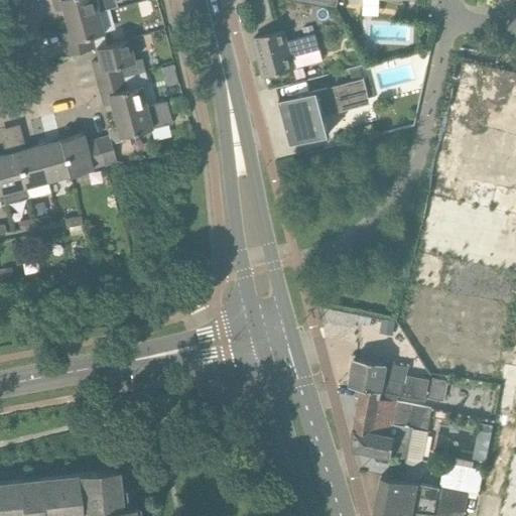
[(66,21),(98,12),(95,0),(52,0),(53,2),(56,2),(58,11),(62,9),(66,21)]
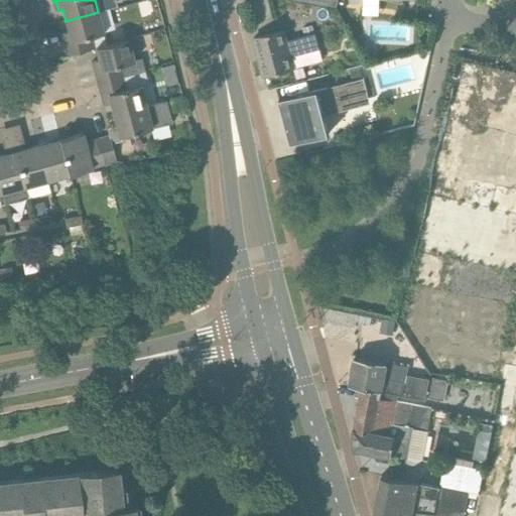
[(97,48),(93,36),(104,34),(98,12),(66,21),(69,32),(66,33),(68,42),(65,43),(69,56),(96,49),(97,48)]
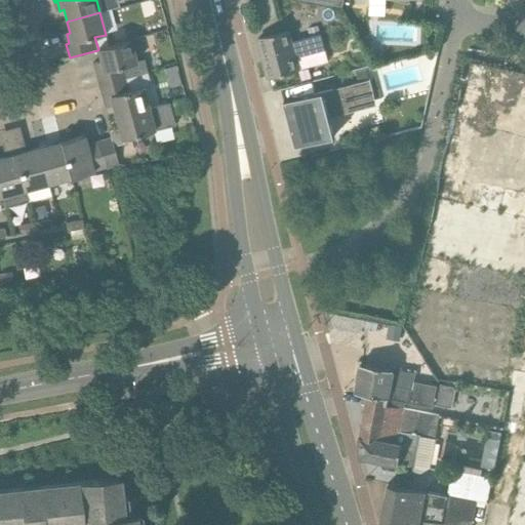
[(270,79),(300,71),(297,58),(325,51),(321,36),(293,42),(290,31),(259,39),(270,79)]
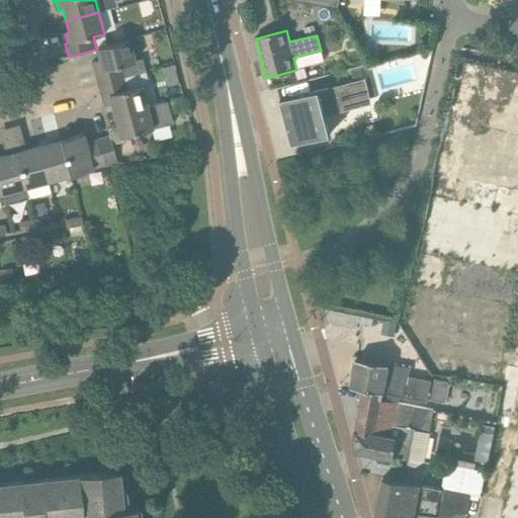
[(98,85),(125,78),(121,66),(134,62),(127,40),(97,49),(96,50),(99,62),(95,63),(98,72),(95,73),(98,85)]
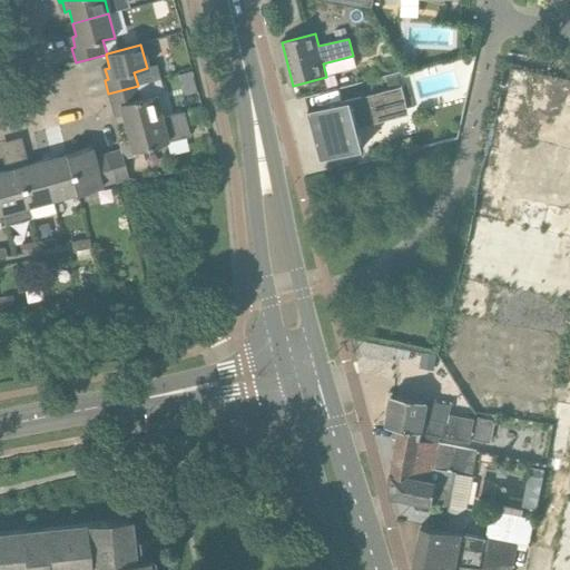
[(385,80),(387,91),(400,88),(396,77),(385,80)]
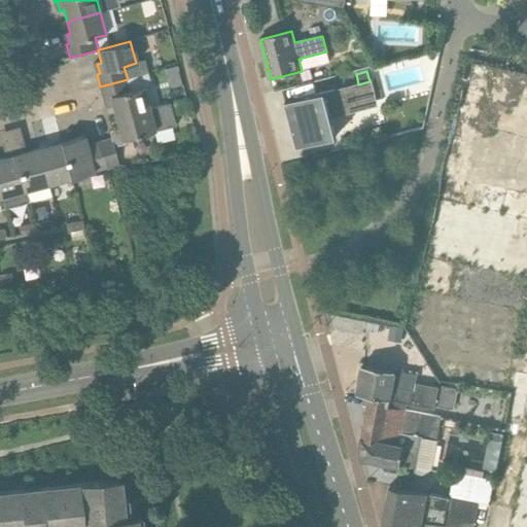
[(116,118),(148,110),(142,89),(131,92),(128,79),(100,86),(104,100),(106,99),(109,108),(113,107),(116,118)]
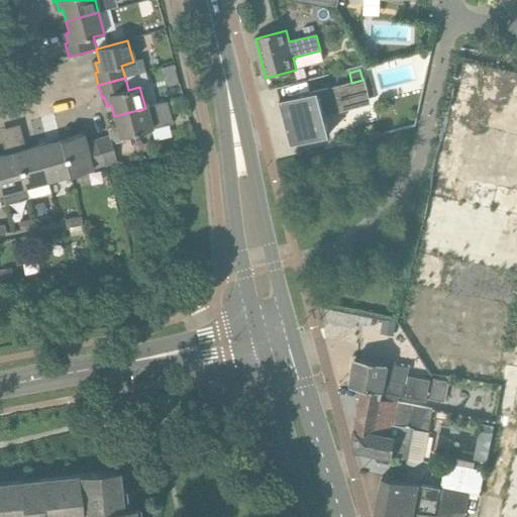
[(291,146),(302,143),(329,136),(323,112),(370,100),(365,80),(363,80),(351,83),(279,102),(291,146)]
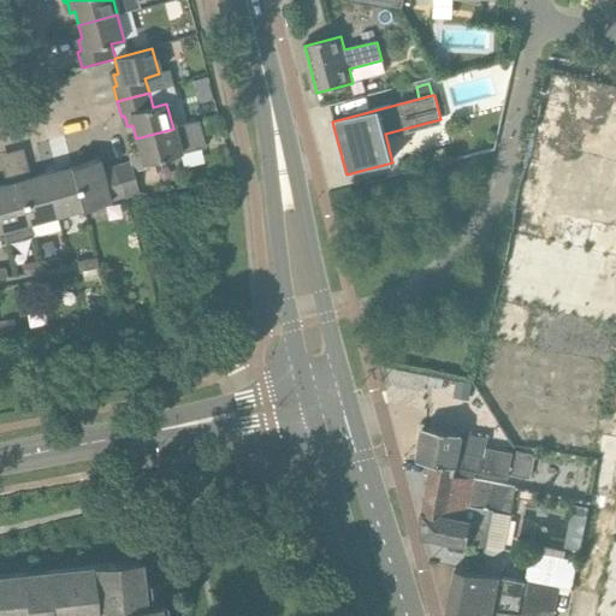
[(124,199),(125,199),(140,195),(134,172),(144,169),(143,164),(181,154),(173,129),(136,138),(140,153),(135,154),(136,159),(130,161),(130,164),(116,169),(124,199)]
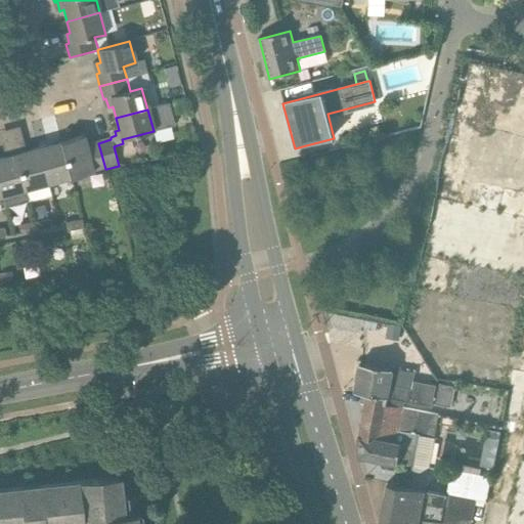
[(5,146),(25,141),(19,124),(0,130),(5,146)]
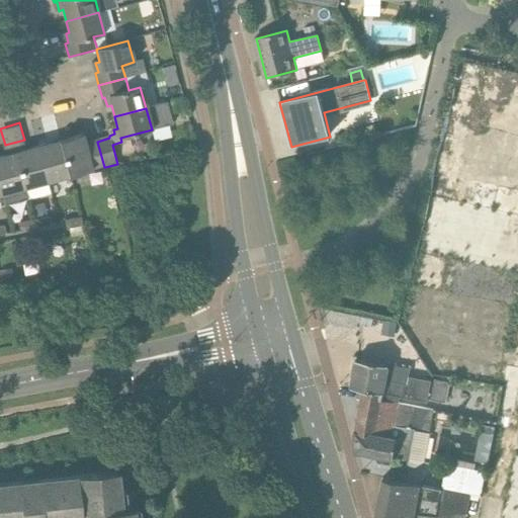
[(451,260),(517,271),(517,184),(459,175),(467,127),(442,123),(414,285),(446,290),(451,260)]
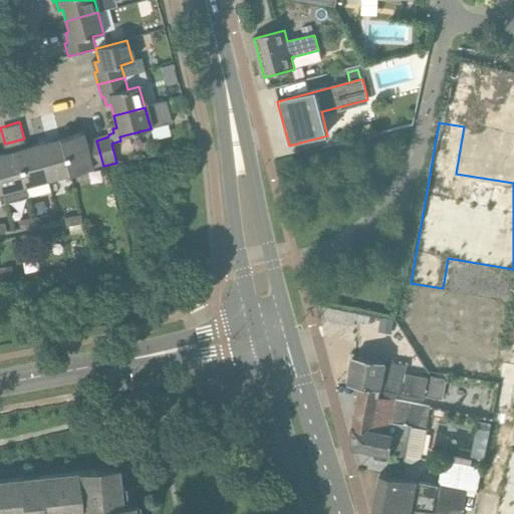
[(69,176),(103,166),(96,141),(85,144),(82,135),(59,141),(69,176)]
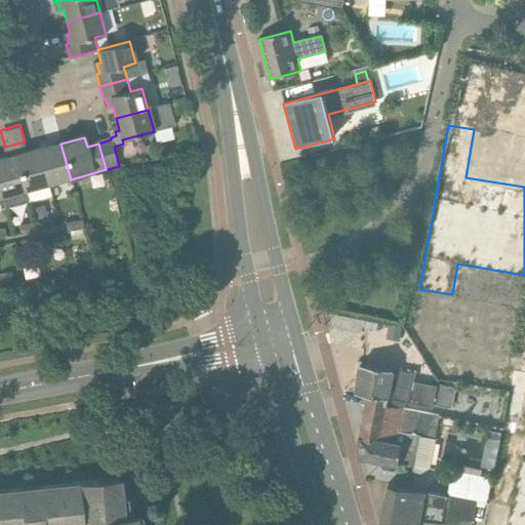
[(48,186),(71,179),(61,144),(38,150),(48,186)]
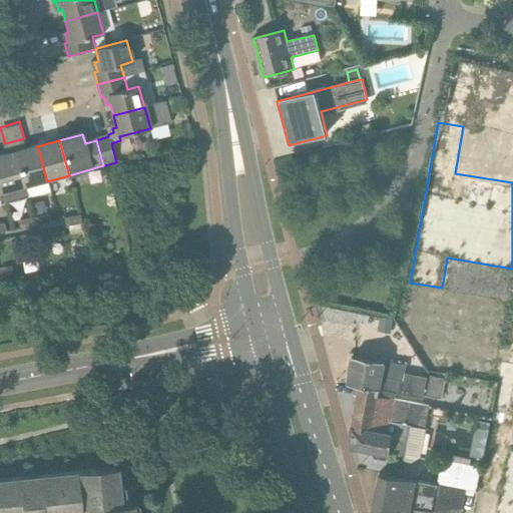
[(25,186),(47,181),(37,146),(26,149),(24,144),(14,146),(25,186)]
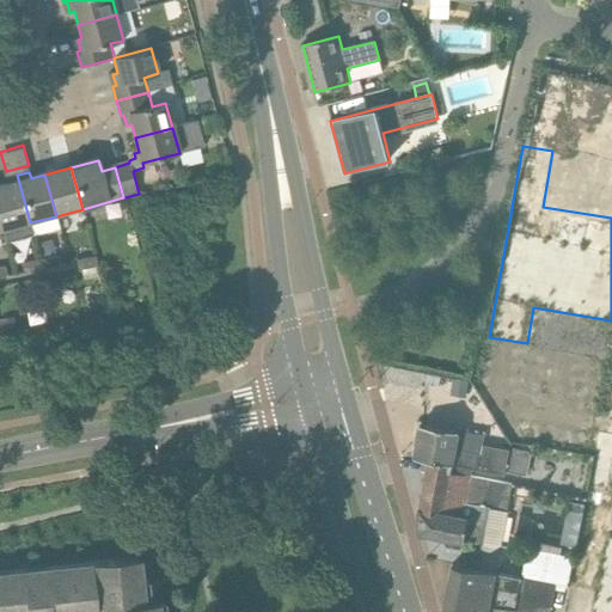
[(0,215),(4,230),(30,222),(17,175),(5,178),(6,184),(0,185),(0,215)]
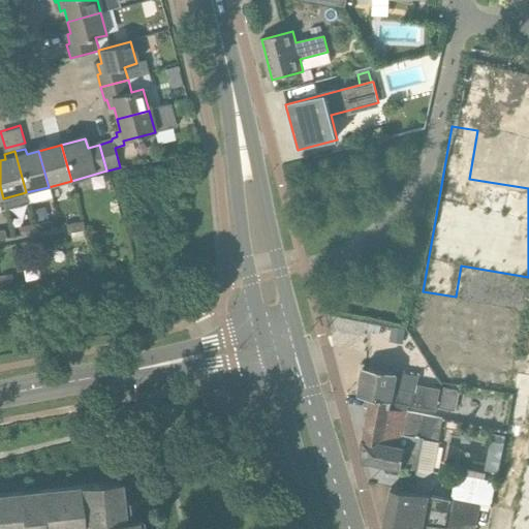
[(36,234),(53,230),(51,221),(35,224),(36,234)]
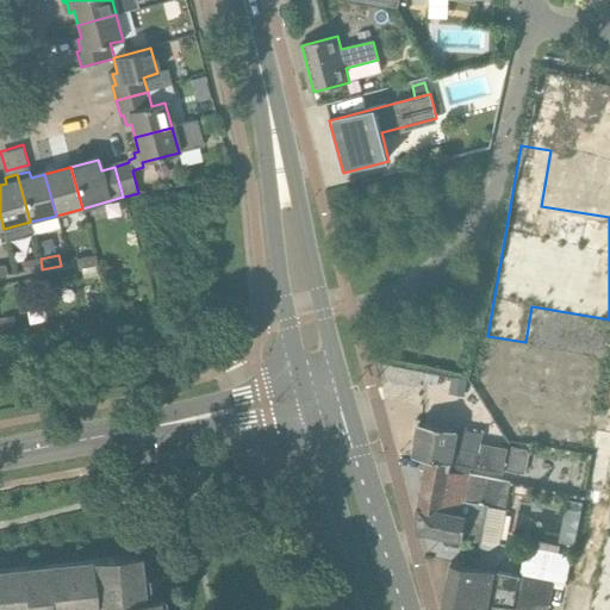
[(79,269),(98,267),(95,256),(76,260),(79,269)]
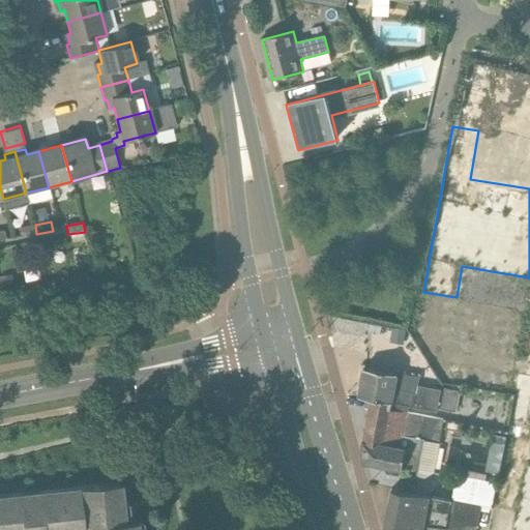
[(21,237),(36,234),(35,225),(19,228),(21,237)]
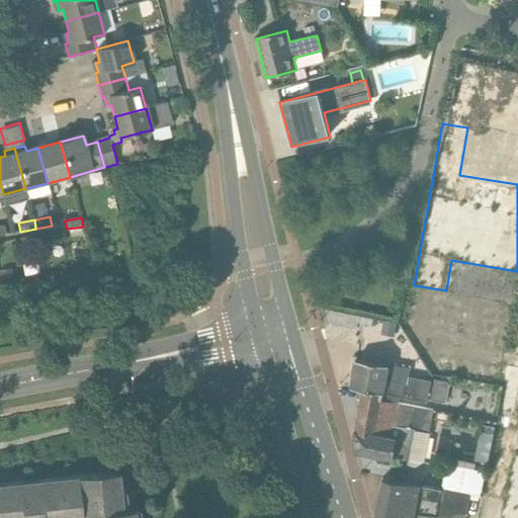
[(393,397),(400,398),(427,404),(431,380),(410,376),(411,370),(355,360),(351,387),(363,391),(389,396),(390,391),(394,392),(393,397)]
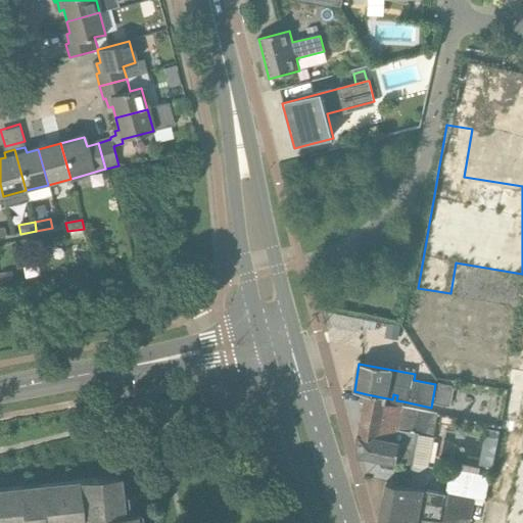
[(522,370),(513,368),(506,411),(519,413),(522,390),(522,370)]
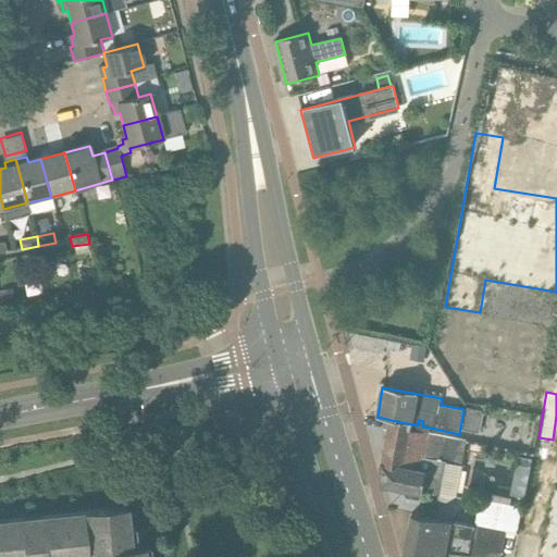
[(463,431),(479,434),(483,411),(468,408),(463,431)]
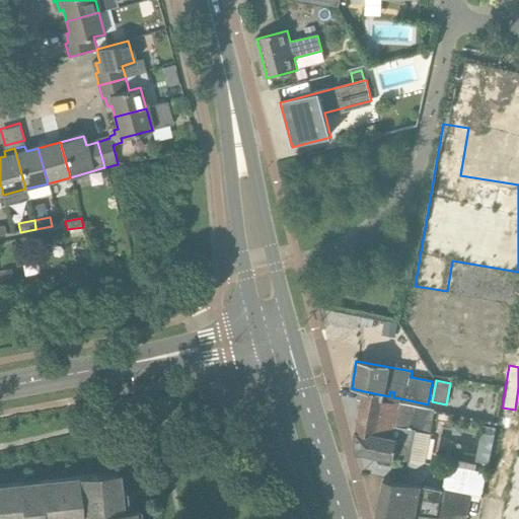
[(364,391),(356,434),(376,438),(382,400),(399,404),(400,398),(393,397),(394,392),(390,391),(389,396),(364,391)]
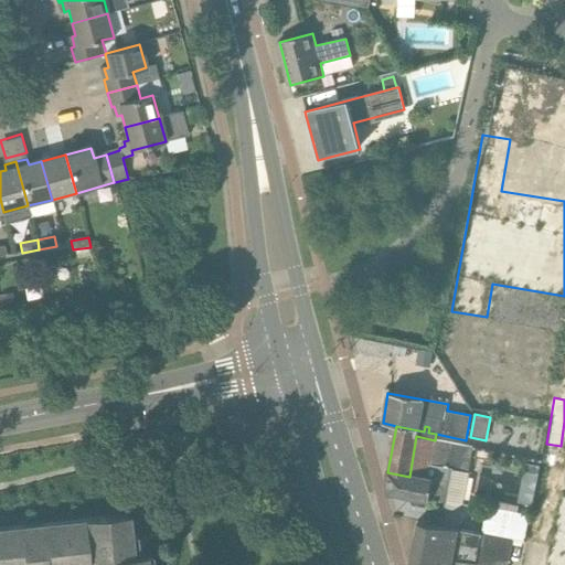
[(451,472),(445,471),(449,443),(435,440),(416,436),(409,477),(387,472),(388,492),(445,503),(451,472)]
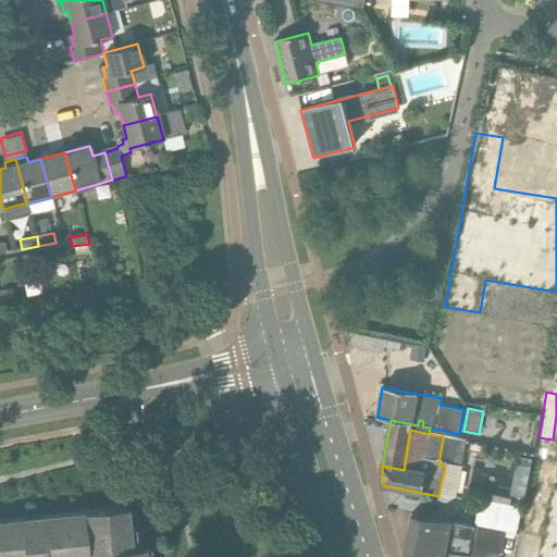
[(556,556),(556,485),(551,484),(539,556),(556,556)]
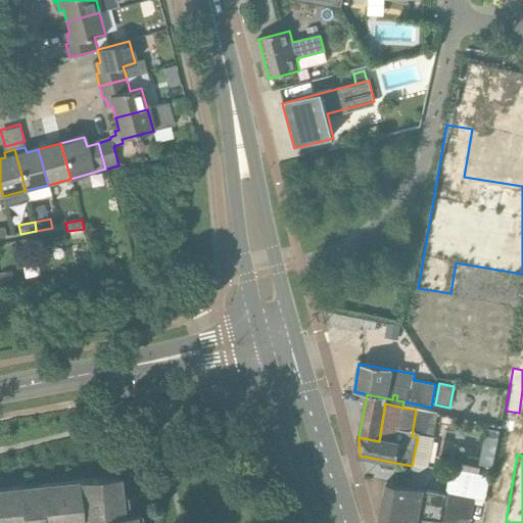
[(444,494),(475,501),(485,503),(490,478),(449,471),(444,494)]
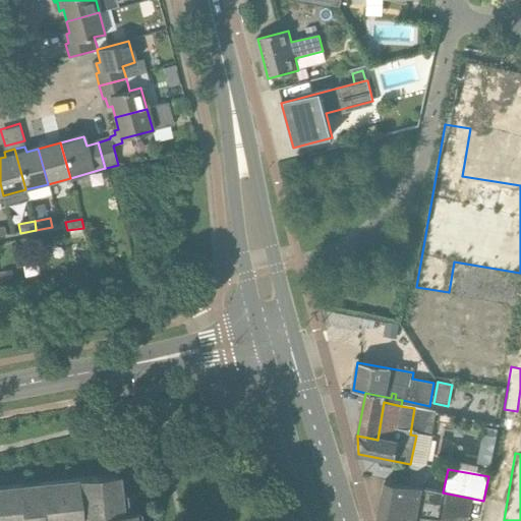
[(135,520),(135,513),(123,514),(119,475),(83,479),(84,484),(47,488),(9,493),(8,486),(0,487),(0,520),(135,520)]
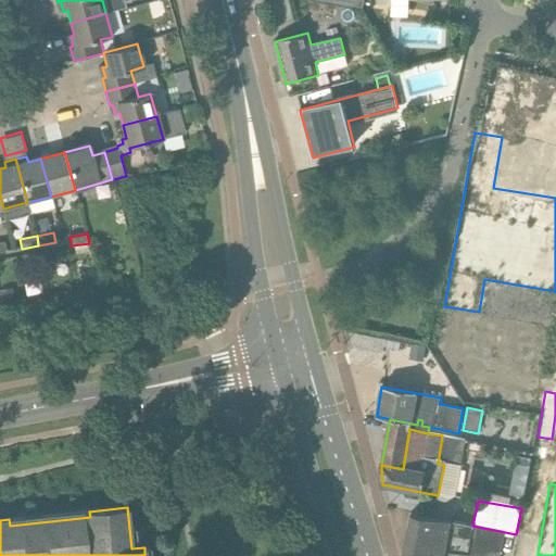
[(505,532),(472,526),(455,522),(412,514),(402,555),(436,555),(437,551),(465,555),(491,555),(502,553),(505,532)]
